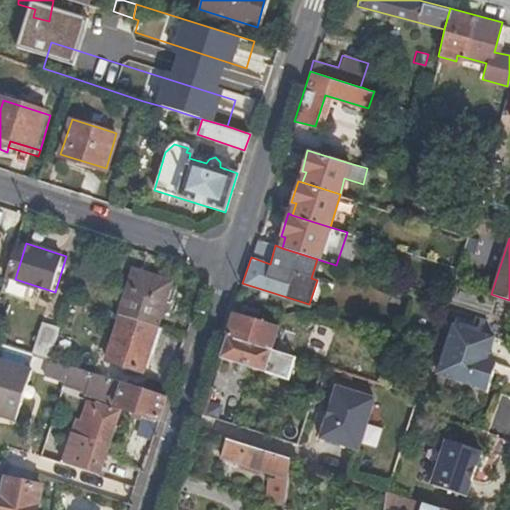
[(136,272),(122,317),(156,328),(170,284),(136,272)]
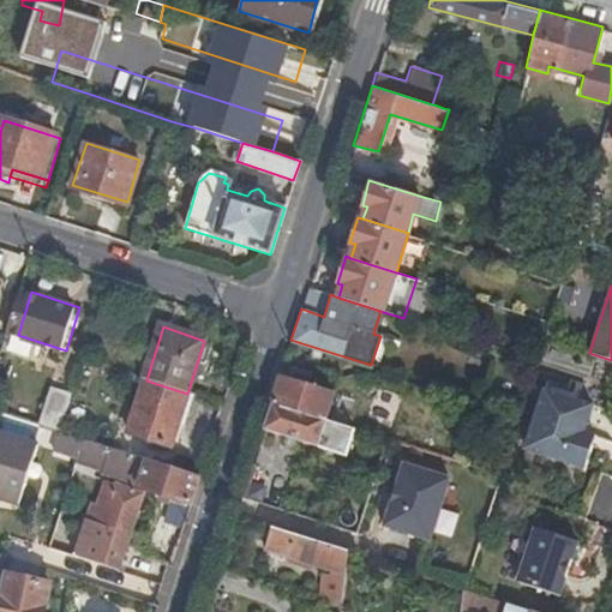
[(280,377),(271,401),(322,417),(328,393),(280,377)]
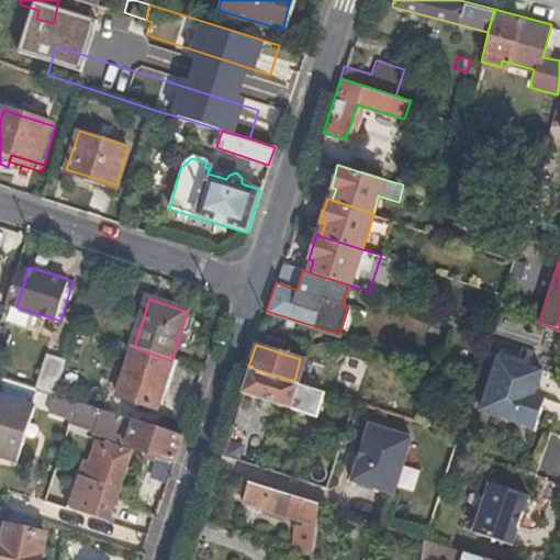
[(171,360),(134,348),(120,394),(157,405),(164,384),(171,360)]
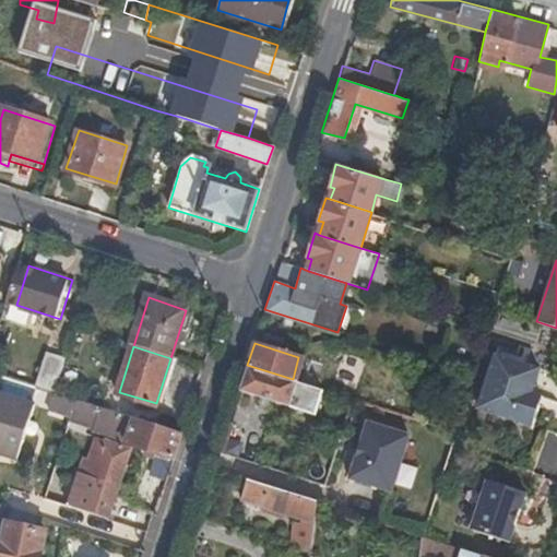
[(536,367),(493,354),(475,407),(530,425),(540,394),(529,391),(536,367)]
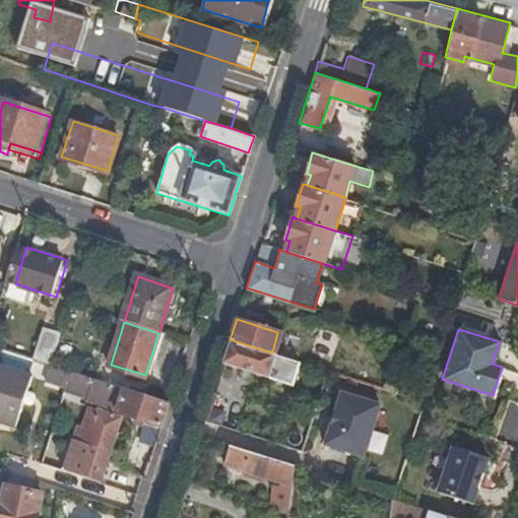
[(53,366),(63,335),(46,330),(36,360),(53,366)]
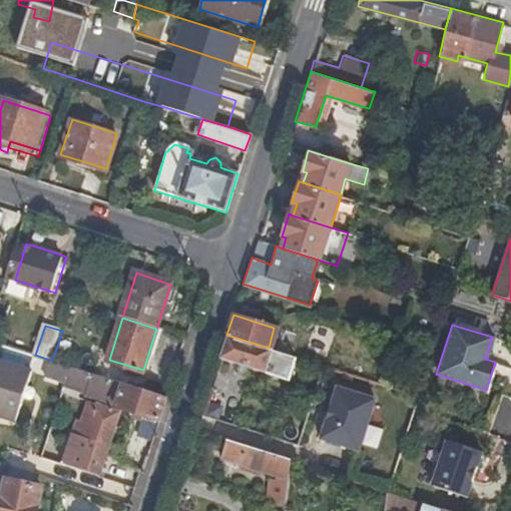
[(307,326),(304,337),(319,341),(322,330),(307,326)]
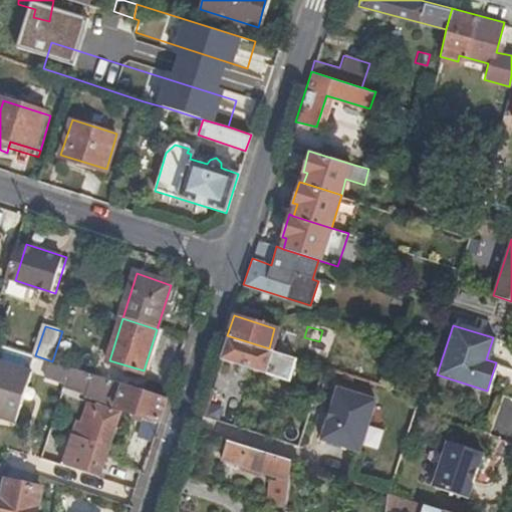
[(158,353),(165,331),(157,329),(150,351),(158,353)]
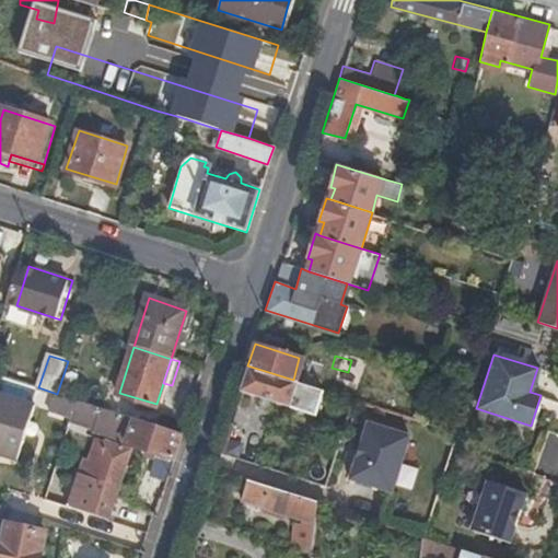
[(247,365),(240,391),(307,413),(314,387),(293,380),(247,365)]
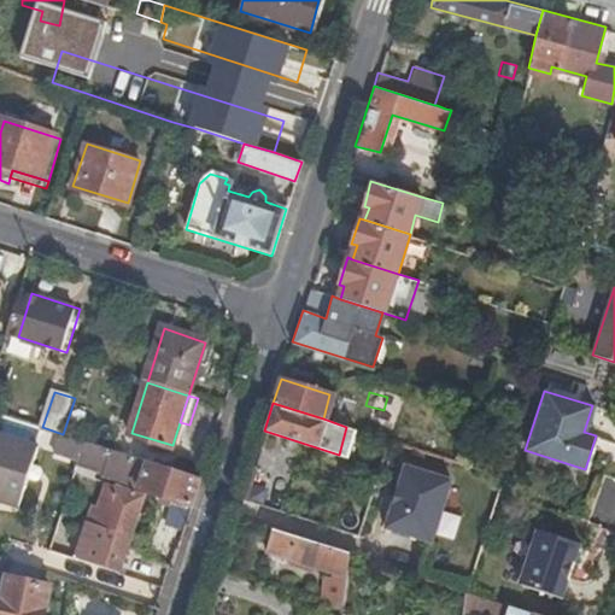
[(39,447),(0,434),(0,507),(17,513),(39,447)]
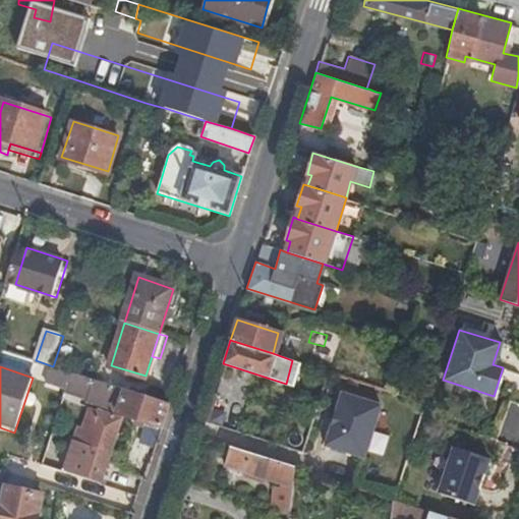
[(78,398),(87,377),(72,372),(65,394),(63,401),(76,405),(78,398)]
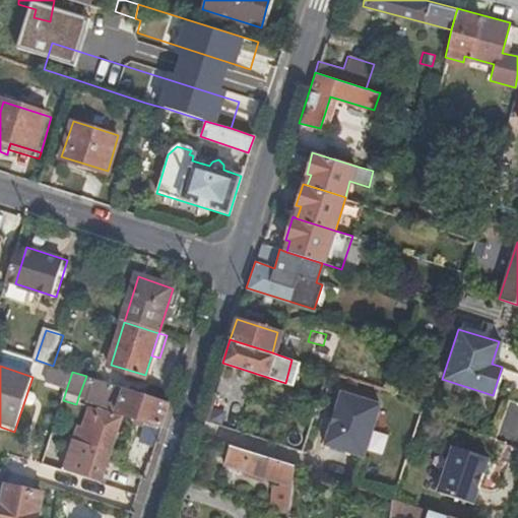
[(62,390),(67,378),(53,373),(49,385),(62,390)]
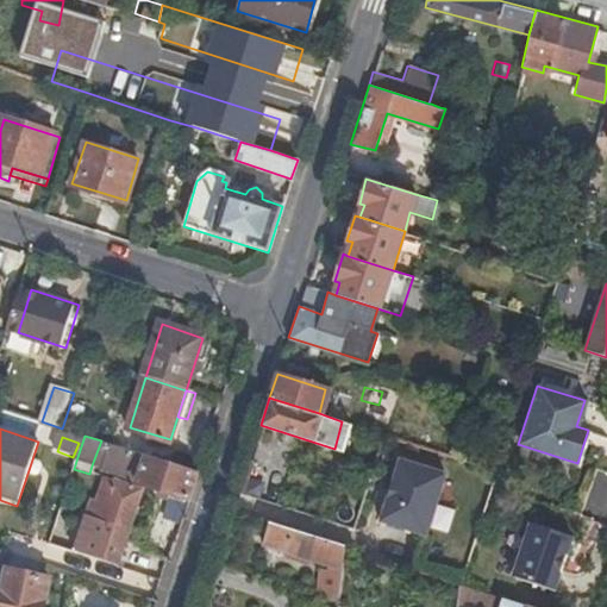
[(198,473),(124,449),(101,440),(92,465),(189,499),(198,473)]
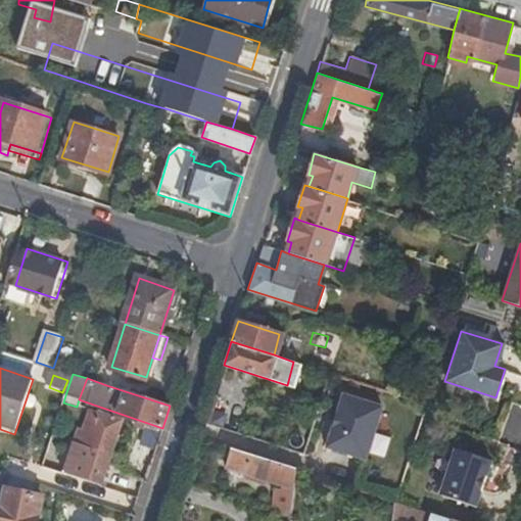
[(215,393),(205,423),(239,433),(248,405),(215,393)]
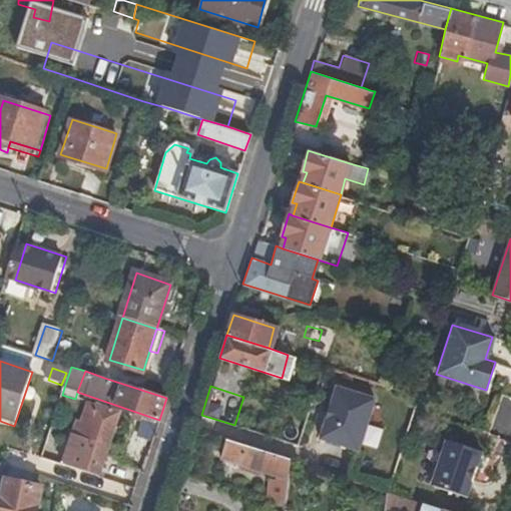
[(358,451),(375,398),(335,386),(319,439),(358,451)]
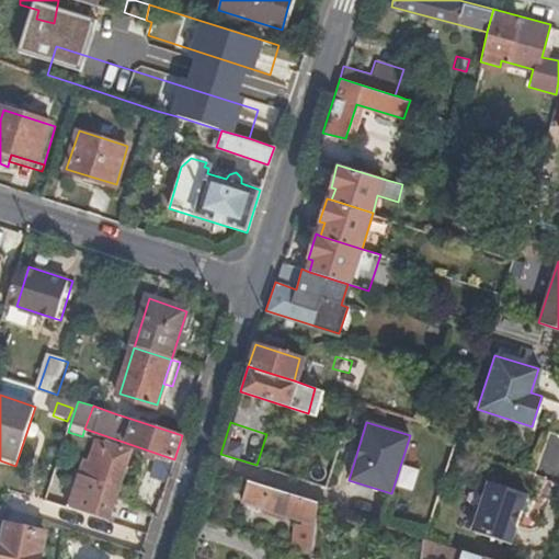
[(58,505),(106,521),(129,452),(94,440),(87,463),(81,460),(77,474),(68,472),(58,505)]
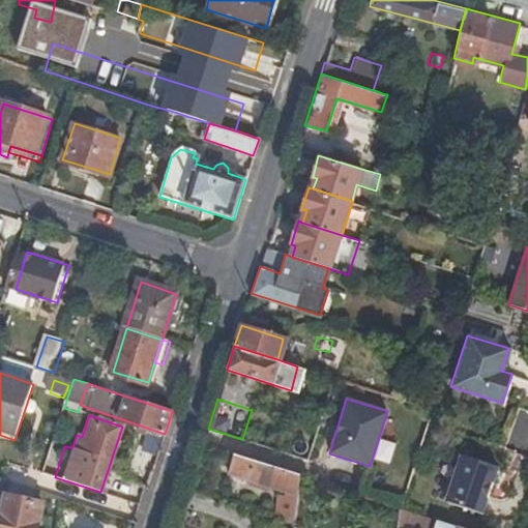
[(283,490),(280,511),(294,516),(298,476),(234,456),(228,471),(283,490)]
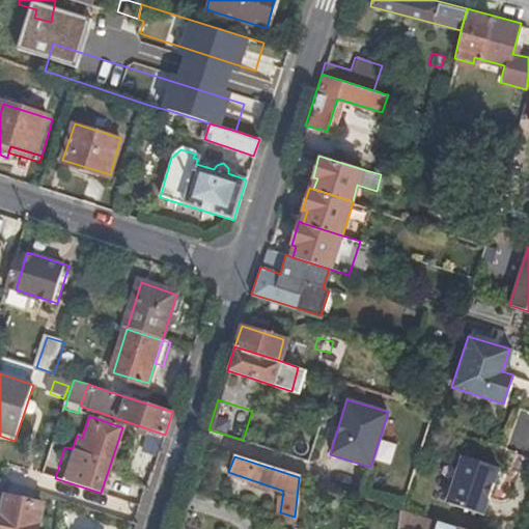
[(497,468),(462,457),(447,503),(482,514),(497,468)]
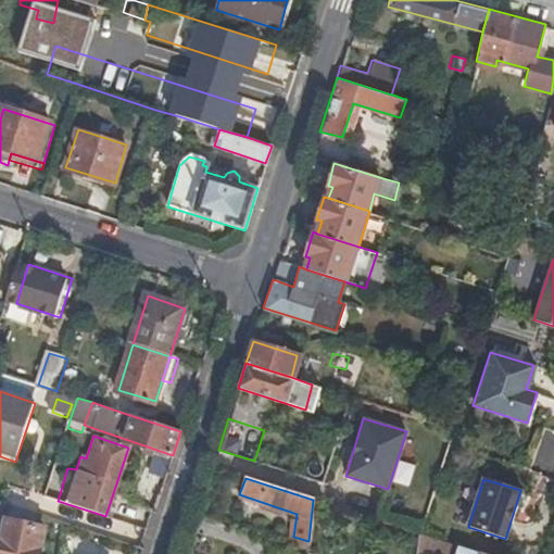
[(0,549),(3,550),(9,505),(0,502),(0,549)]
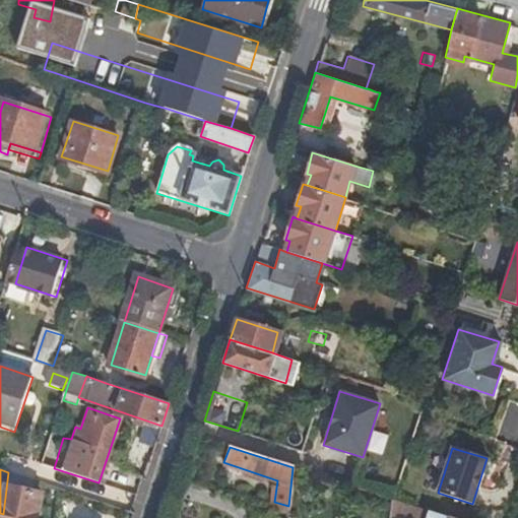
[(37,517),(41,497),(34,495),(35,481),(8,472),(3,514),(0,513),(0,517),(37,517)]
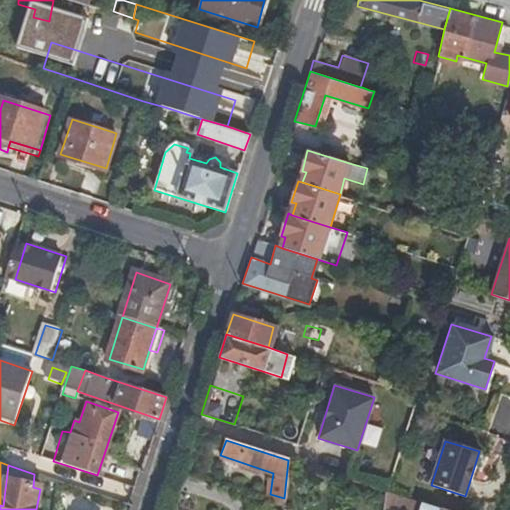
[(417,509),(419,502),(411,499),(387,492),(385,491),(384,507),(383,509),(417,509)]
